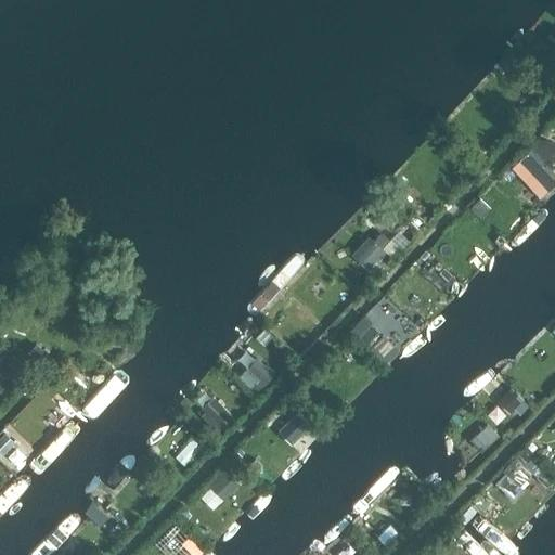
[(536,138),(529,145),(553,169),(554,167),(554,143),(549,141),(536,138)]
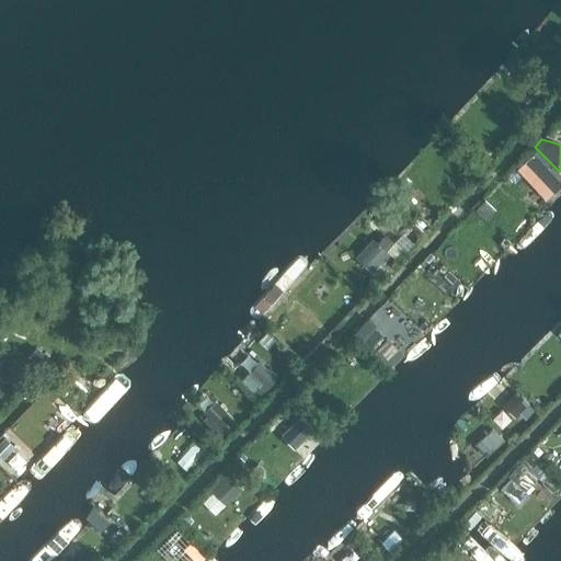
[(378,243),(361,263),(379,281),(388,271),(381,263),(390,254),(398,245),(389,238),(381,245),(378,243)]
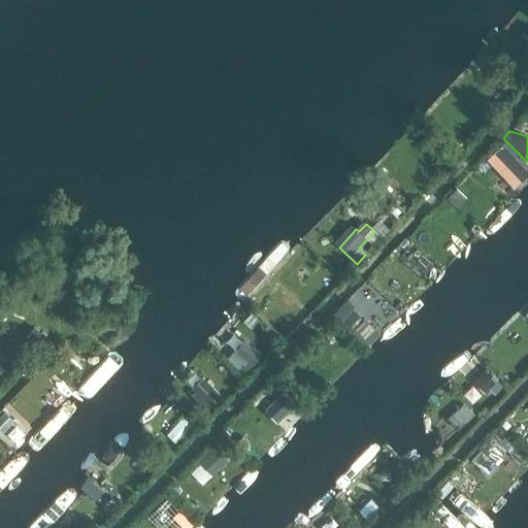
[(345,300),(334,315),(341,321),(354,306),(345,300)]
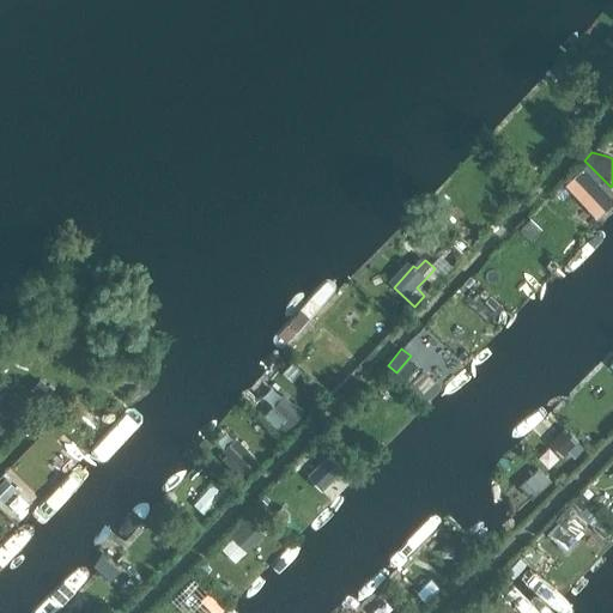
[(422,371),(408,387),(424,400),(437,386),(422,371)]
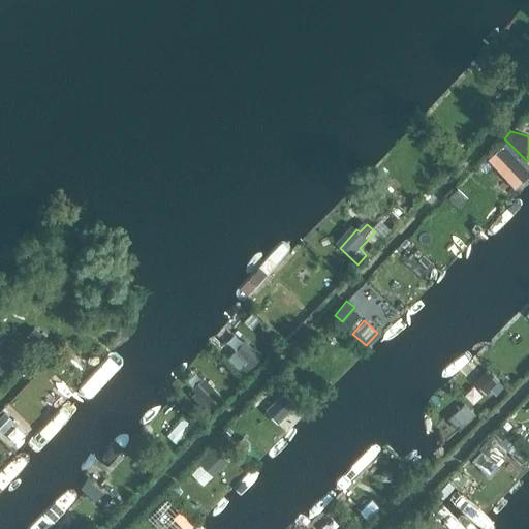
[(35,329),(27,338),(38,348),(47,339),(35,329)]
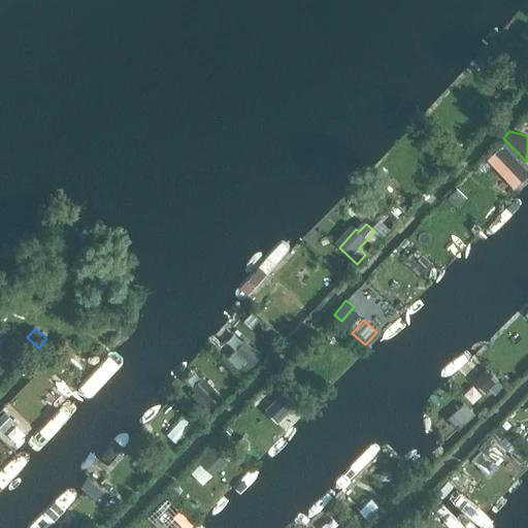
[(244,341),(230,358),(246,372),(261,356),(244,341)]
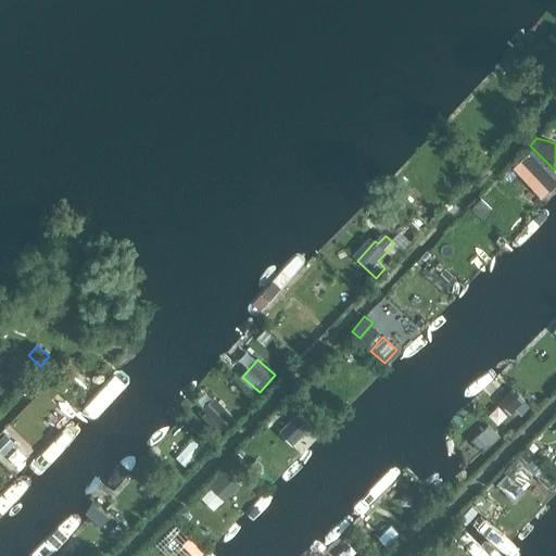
[(512,389),(502,397),(515,411),(515,409),(523,401),(512,389)]
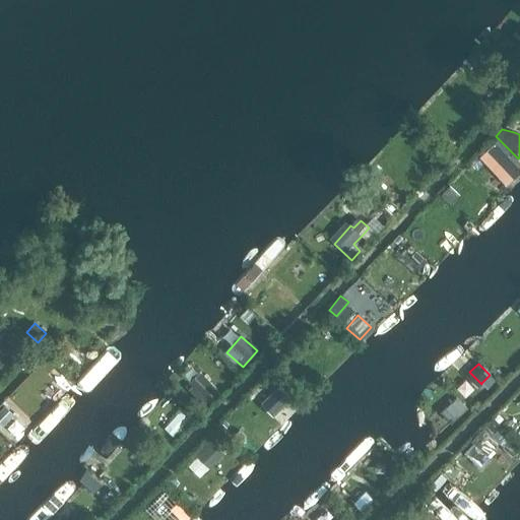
[(200,373),(189,382),(201,394),(198,397),(204,403),(218,391),(200,373)]
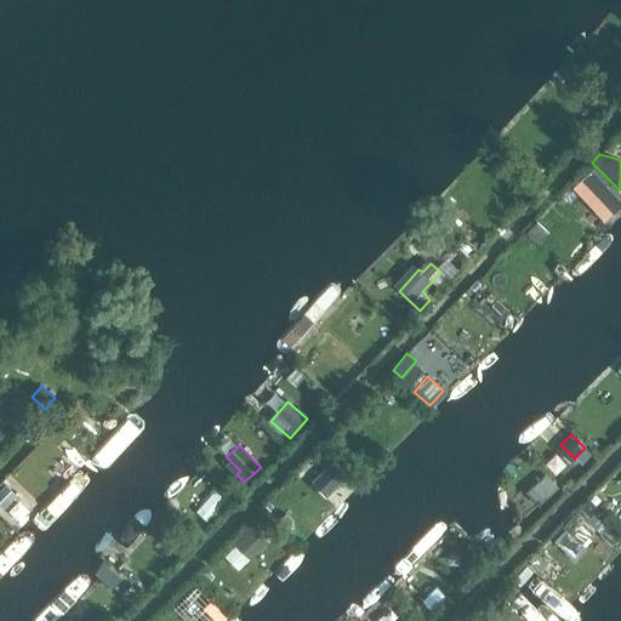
[(585,448),(575,457),(582,465),(592,454),(585,448)]
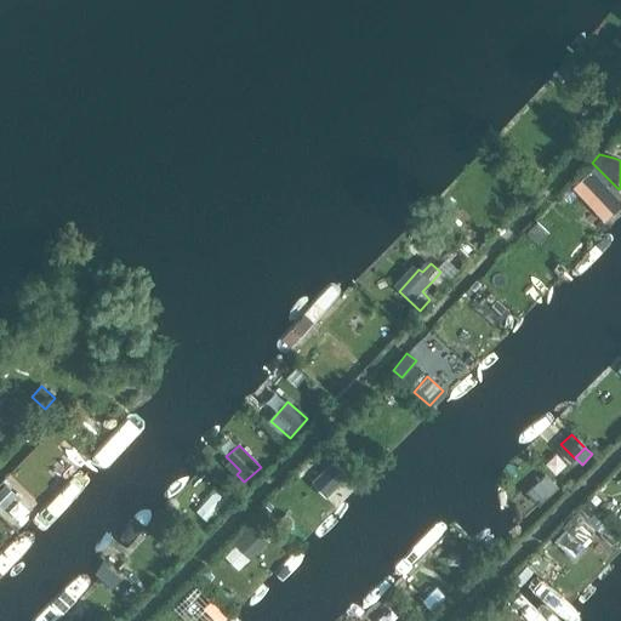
[(90,457),(18,531),(35,546),(106,471),(90,457)]
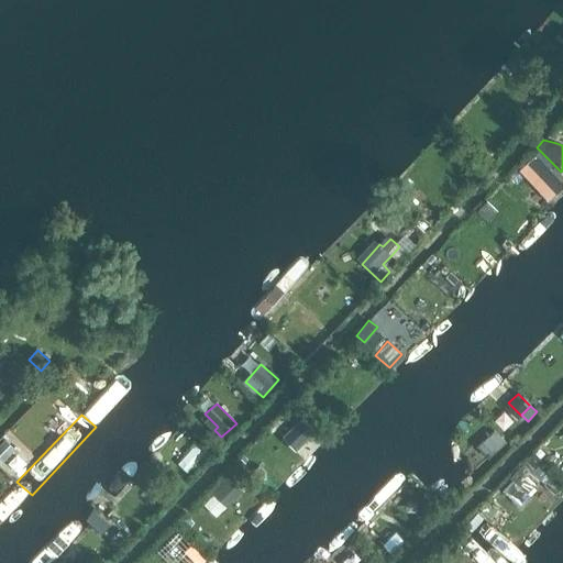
[(302,418),(289,431),(302,444),(316,431),(302,418)]
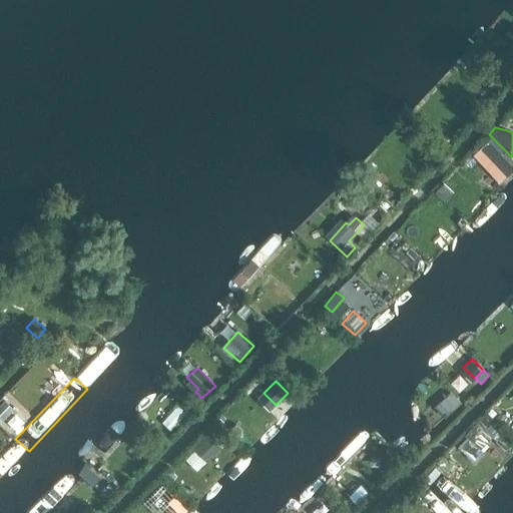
[(451,393),(438,405),(447,415),(461,403),(451,393)]
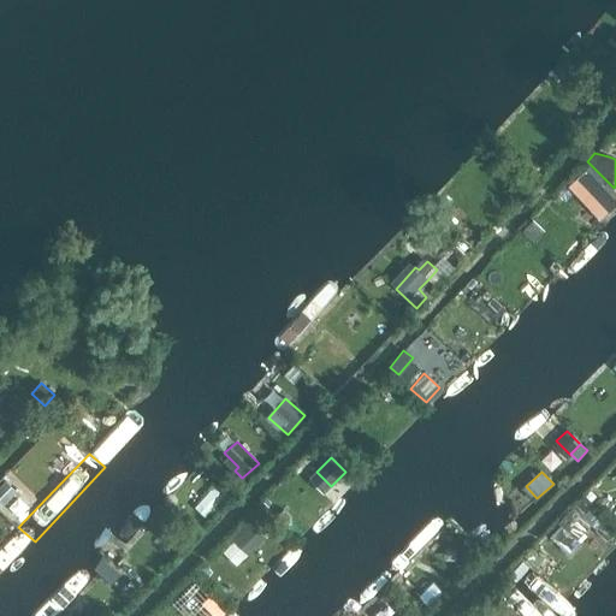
[(5,481),(0,486),(0,503),(3,505),(17,492),(5,481)]
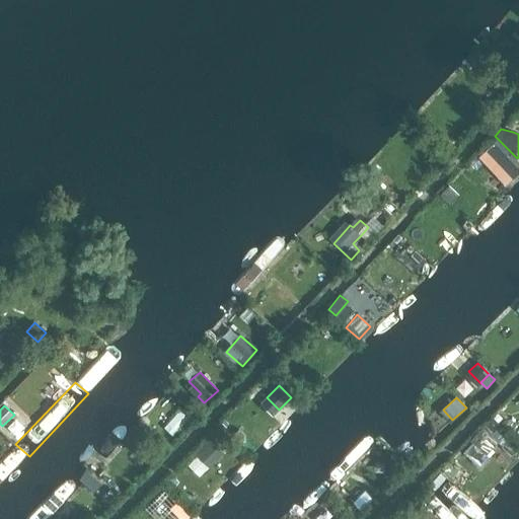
[(498,413),(493,417),(498,422),(503,418),(498,413)]
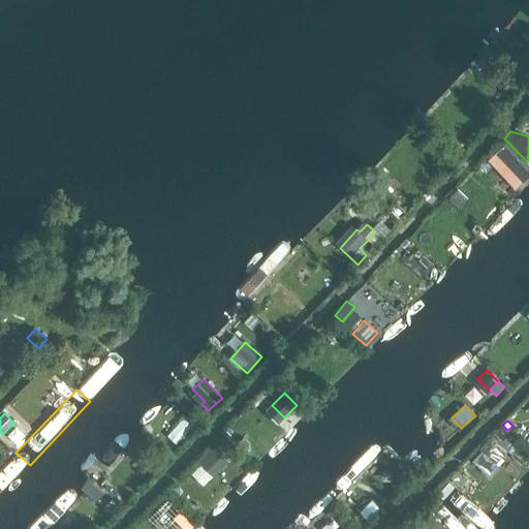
[(500,427),(492,436),(507,450),(516,441),(500,427)]
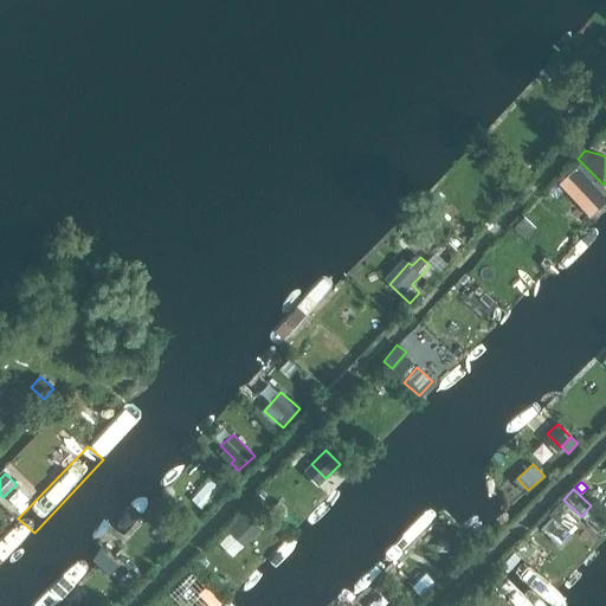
[(563,500),(549,514),(568,530),(581,516),(563,500)]
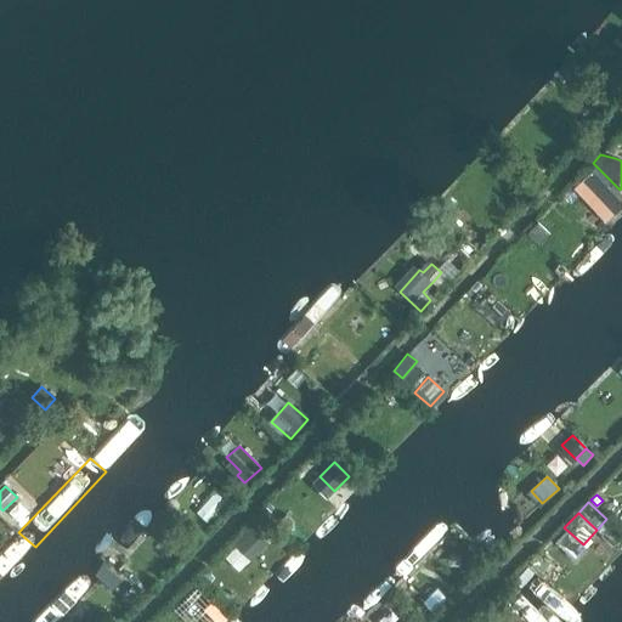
[(610,526),(601,536),(612,546),(621,536),(610,526)]
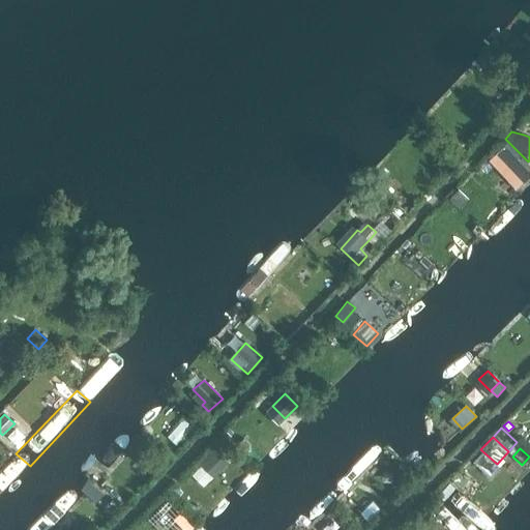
[(215,449),(201,465),(213,476),(229,462),(215,449)]
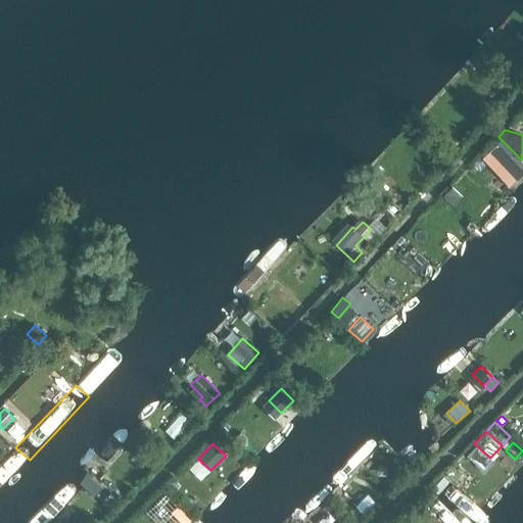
[(13,447),(0,462),(0,491),(29,462),(13,447)]
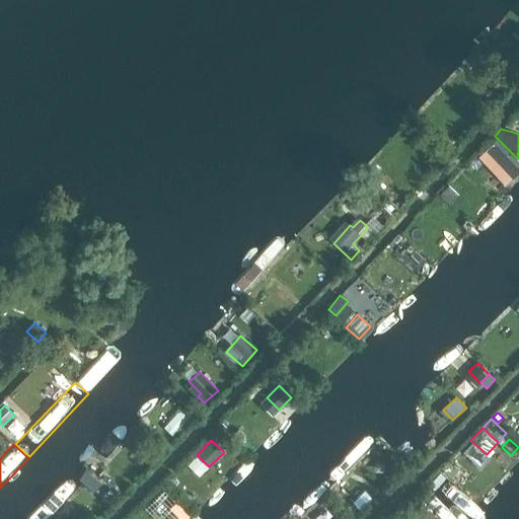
[(157,445),(153,450),(161,457),(165,451),(157,445)]
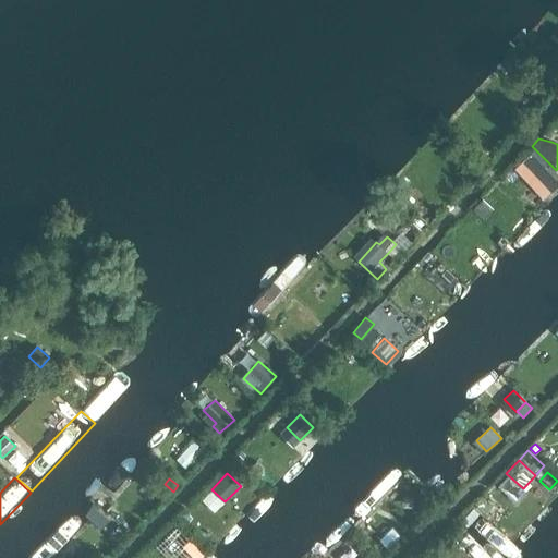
[(296,557),(320,557),(348,531),(336,519),(296,557)]
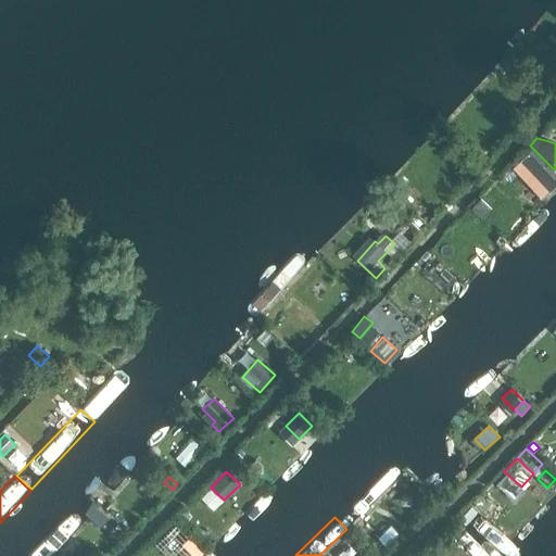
[(349,534),(344,540),(350,545),(355,540),(349,534)]
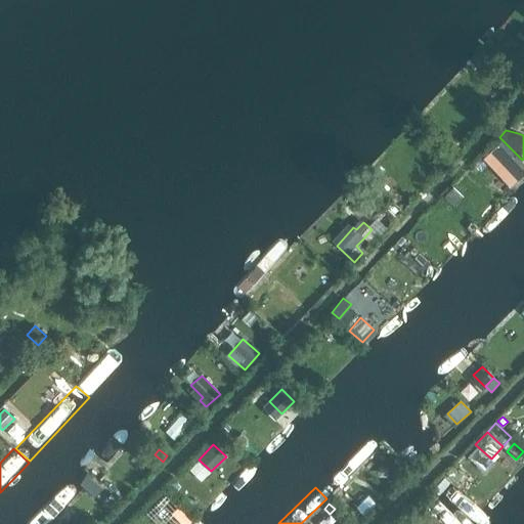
[(360,512),(355,517),(360,522),(364,517),(360,512)]
